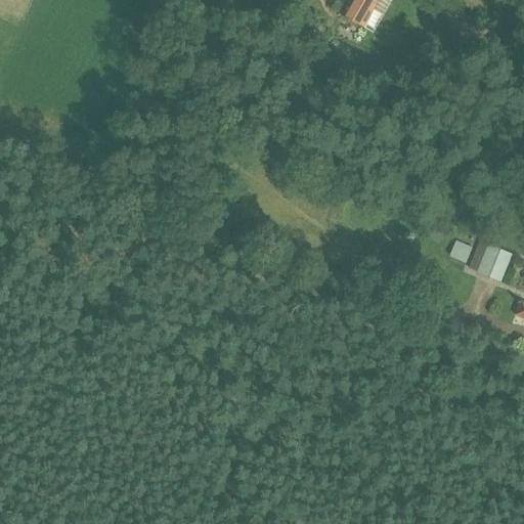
[(363,28),(379,0),(349,0),(341,15),(363,28)]
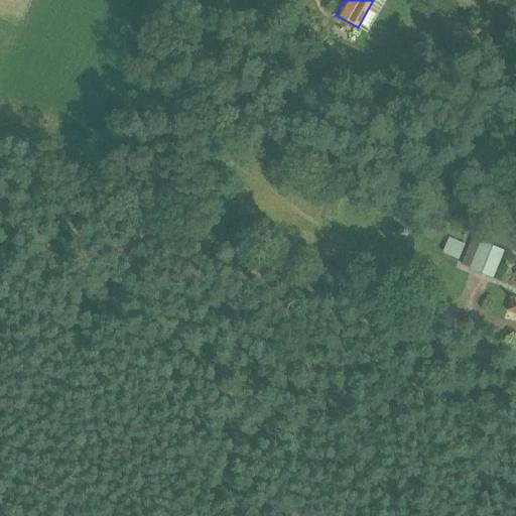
[(443,252),(459,259),(465,244),(449,237),(443,252)]
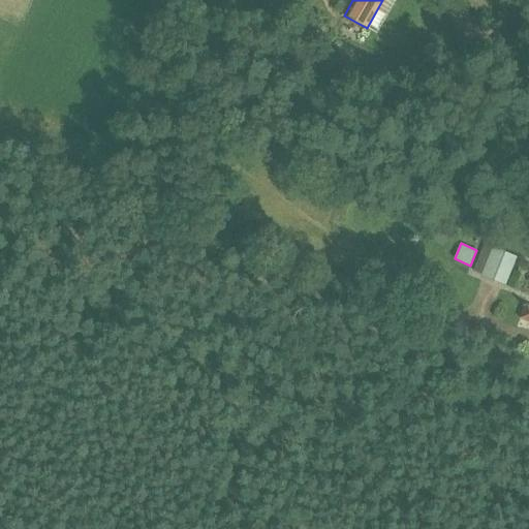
[(473,272),(506,285),(518,257),(484,245),(473,272)]
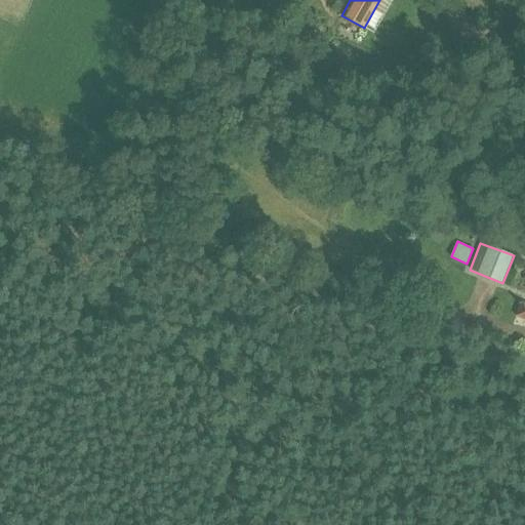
[(515,316),(524,320),(524,301),(521,300),(515,316)]
